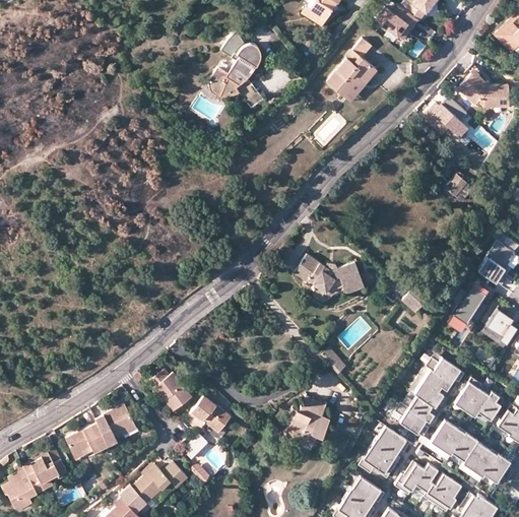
[(316,0),(311,9),(320,15),(319,17),(325,21),(332,10),(330,9),(335,1),(337,3),(339,0),(316,0)]
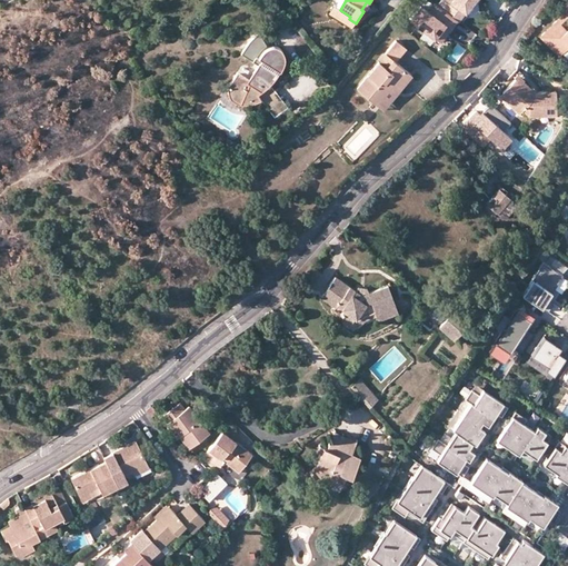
[(445,0),(440,7),(459,21),(461,22),(477,0),(445,0)]
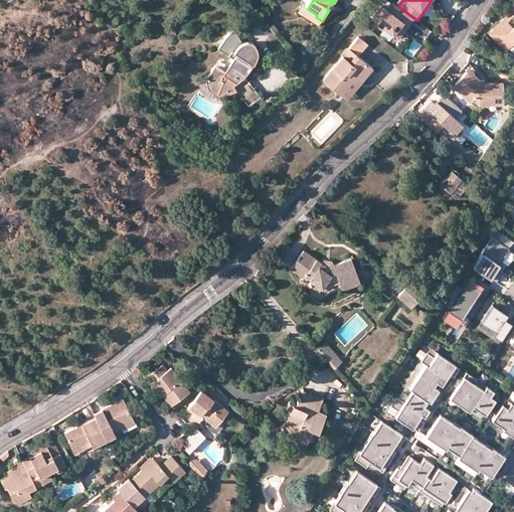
[(400,39),(415,19),(398,6),(396,4),(390,12),(383,7),(373,19),(400,39)]
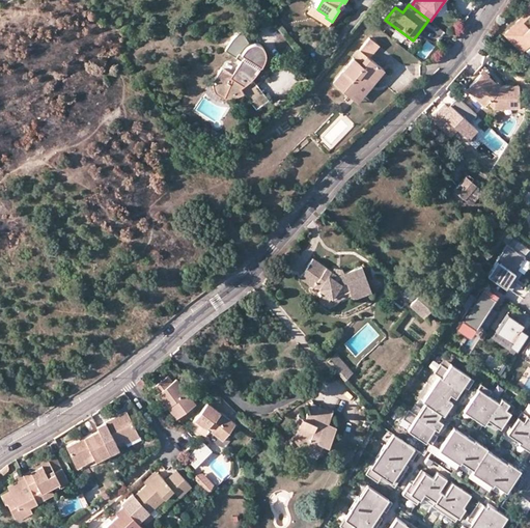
[(529,4),(525,10),(528,14),(529,16),(529,27),(525,22),(510,35),(526,52),(529,47),(529,4)]
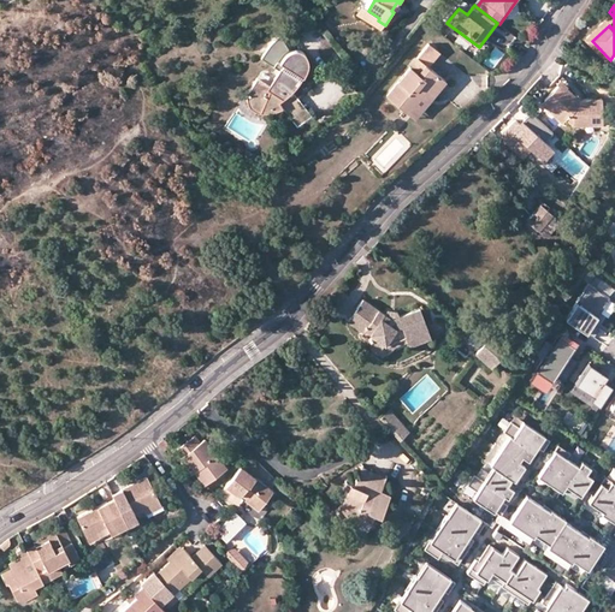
[(378,21),(379,18),(368,11),(364,9),(358,16),(382,30),(385,25),(378,21)]
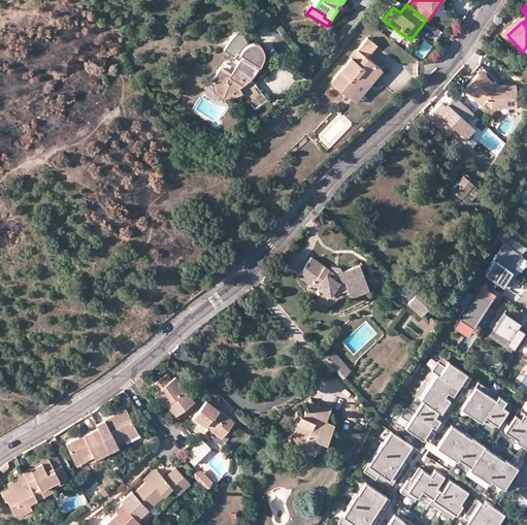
[(507,35),(526,18),(526,15),(525,13),(502,35),(521,54),(523,52),(507,35)]
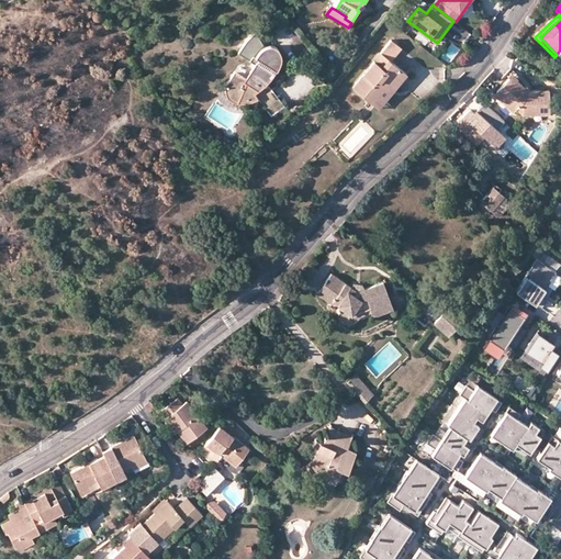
[(242,53),(258,64),(248,78),(237,70),(229,82),(229,84),(228,88),(229,94),(231,97),(234,101),(238,104),(243,107),(247,108),(253,108),(257,107),(261,103),(264,100),(276,119),(291,107),(271,82),(269,85),(268,84),(270,80),(275,76),(280,68),(282,63),(283,57),(283,54),(282,51),(280,48),(279,46),(273,46),(270,47),(268,48),(264,51),(260,54),(258,57),(256,56),(260,49),(265,47),(267,45),(260,33),(254,36),(249,41),(242,53)]
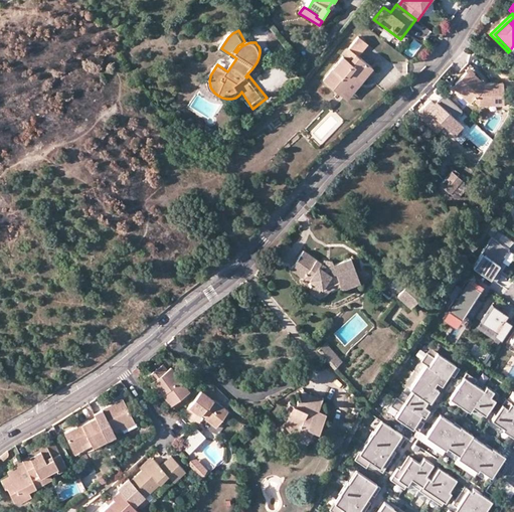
[(355,54),(359,57),(368,46),(359,38),(344,57),(349,61),(355,54)]
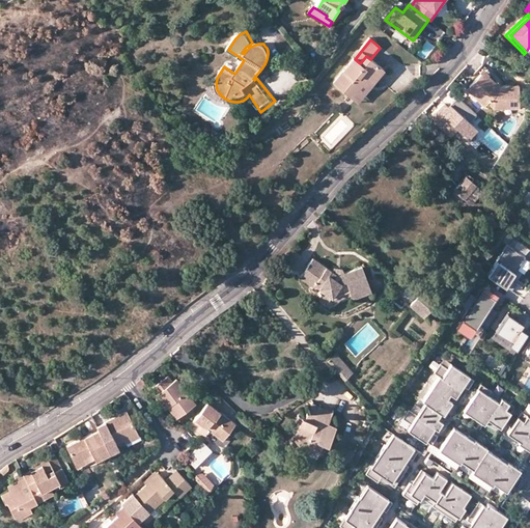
[(360,63),(355,59),(334,84),(353,100),(369,80),(374,84),(385,71),(370,59),(366,56),(360,63)]
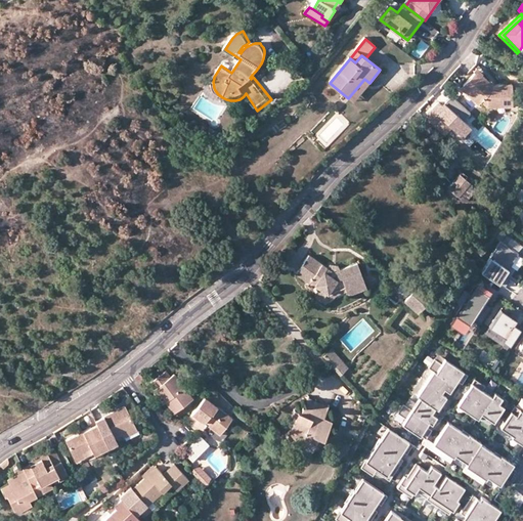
[(480,106),(482,103),(488,109),(513,109),(513,87),(493,87),(482,77),(479,77),(476,74),(464,88),(471,94),(469,96),(480,106)]
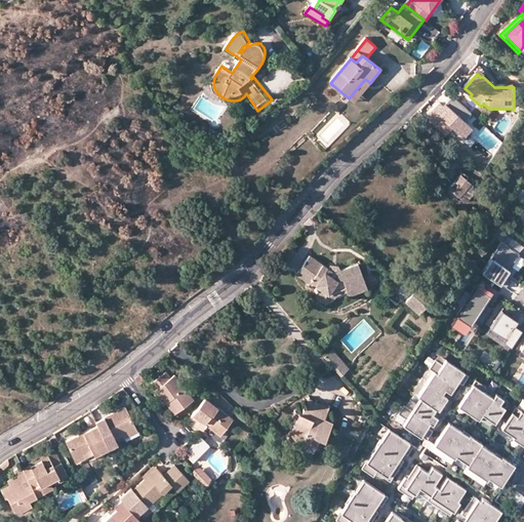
[(349,98),(354,103),(370,83),(365,79),(349,98)]
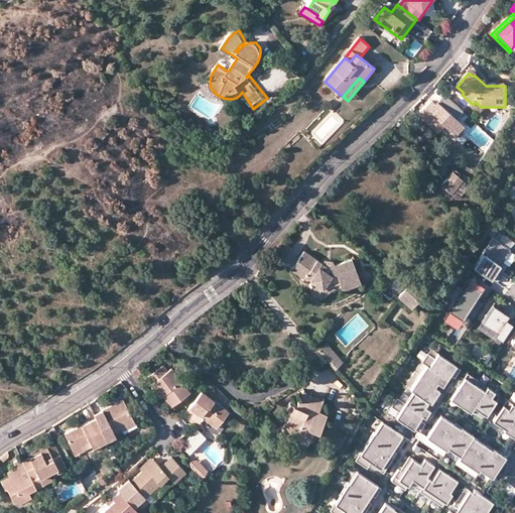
[(462,95),(464,93),(457,87),(455,89),(462,95)]
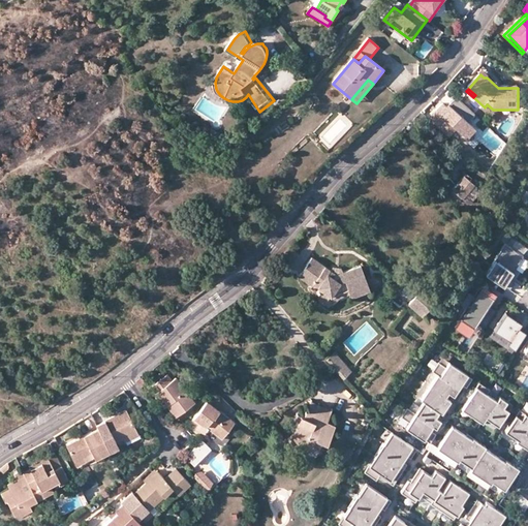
[(473,97),(470,100),(482,111),(485,107),(473,97)]
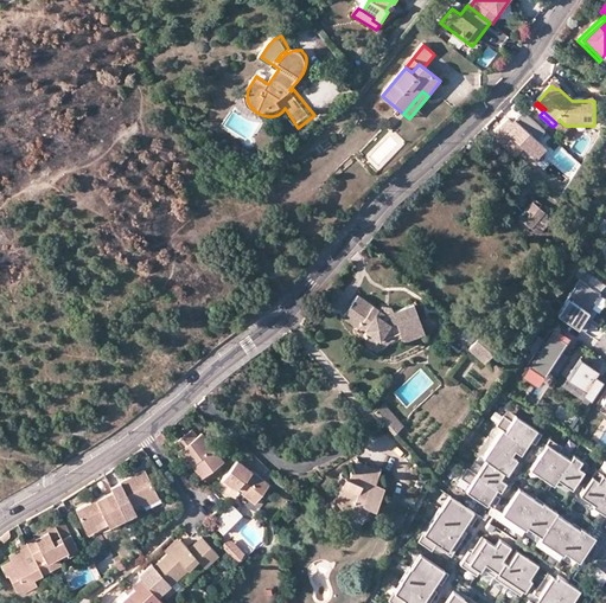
[(546,133),(524,115),(517,123),(510,117),(491,139),(516,159),(523,151),(541,165),(552,153),(538,142),(546,133)]
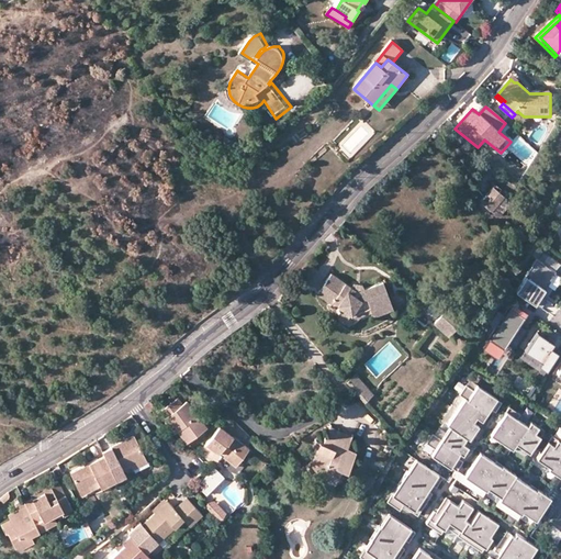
[(483,203),(497,215),(512,200),(496,187),(483,203)]
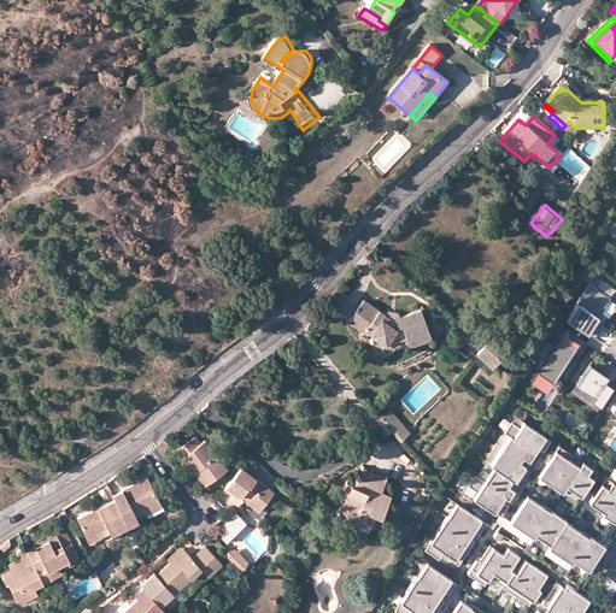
[(612,302),(591,288),(568,323),(596,341),(602,332),(594,328),(612,302)]
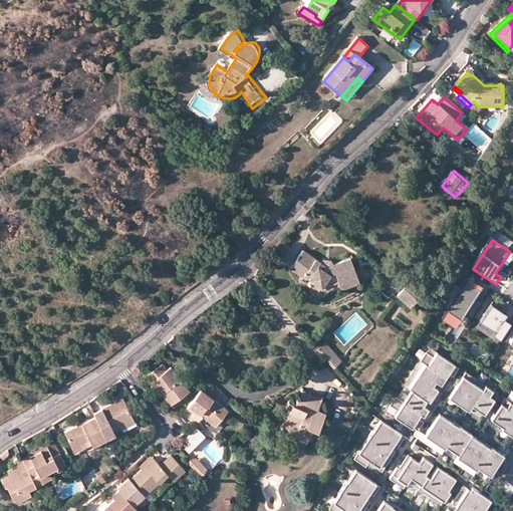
[(271,256),(279,264),(290,250),(282,243),(271,256)]
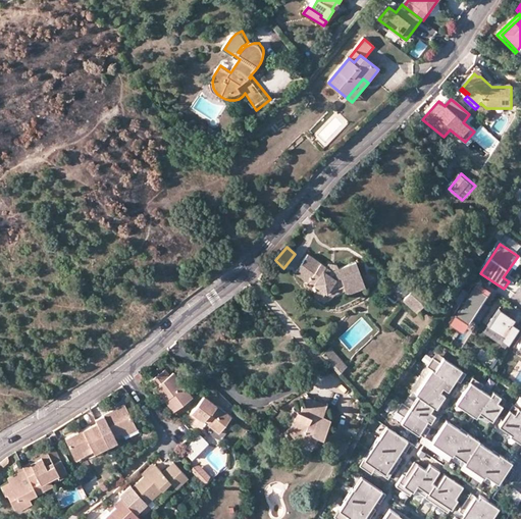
[(310,280),(317,286),(311,295),(321,301),(327,293),(345,287),(347,293),(348,295),(366,288),(357,264),(340,270),(332,272),(327,268),(309,256),(296,274),(308,283),(310,280)]
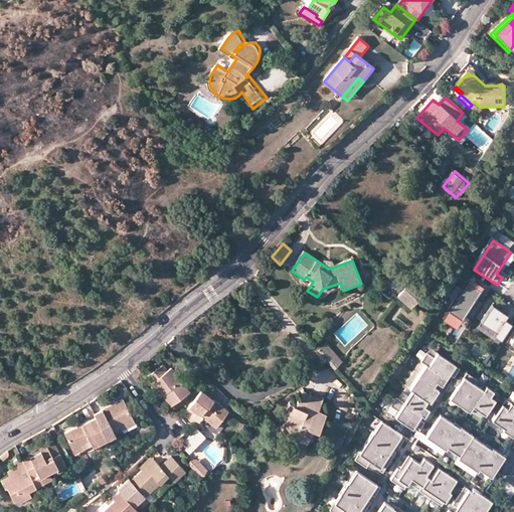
[(317,297),(321,300),(331,292),(342,289),(340,283),(323,289),(317,297)]
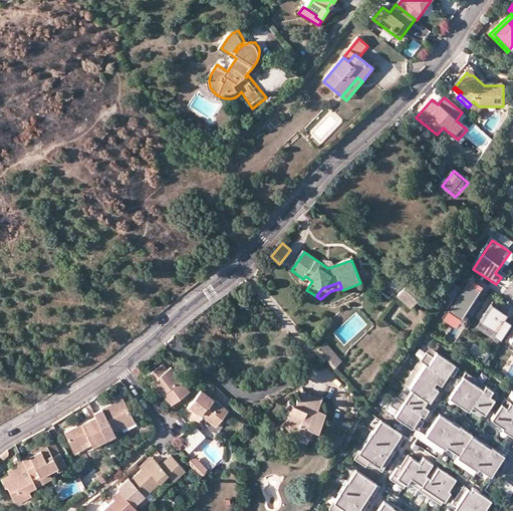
[(478,290),(467,283),(448,311),(462,320),(465,315),(473,319),(483,304),(475,299),(479,294),(476,293),(478,290)]
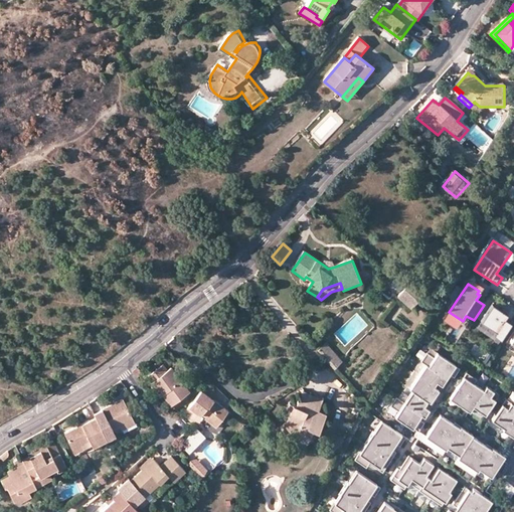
[(406,289),(398,298),(412,310),(419,301),(406,289)]
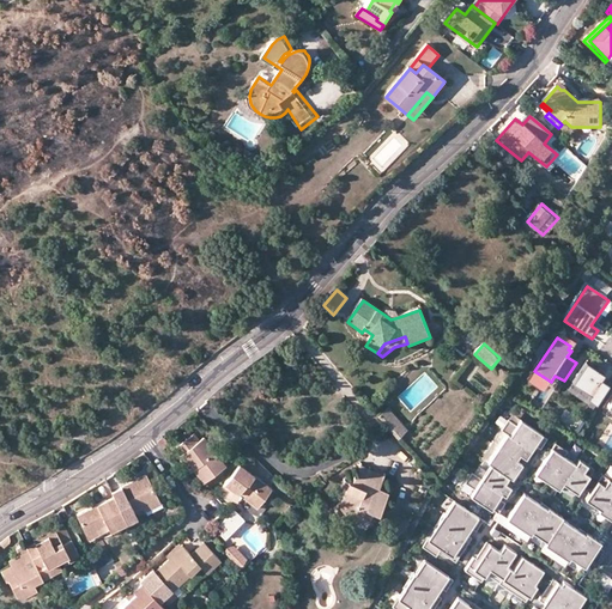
[(606,377),(587,365),(574,385),(592,397),(589,401),(598,406),(610,388),(603,382),(606,377)]
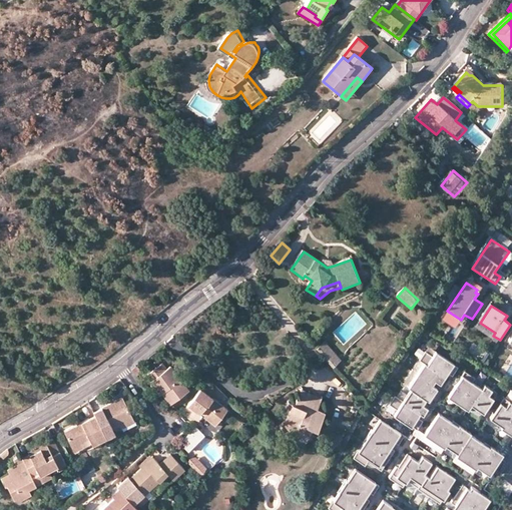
[(495,333),(480,323),(476,329),(497,344),(500,340),(493,336),(495,333)]
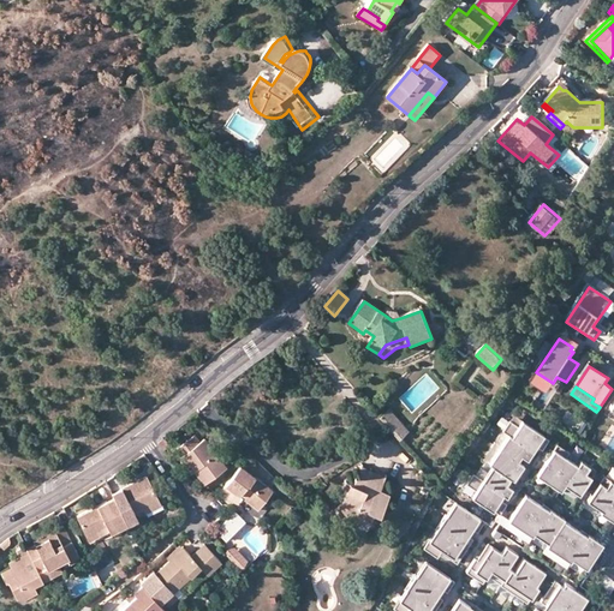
[(391,412),(381,420),(391,431),(400,421),(391,412)]
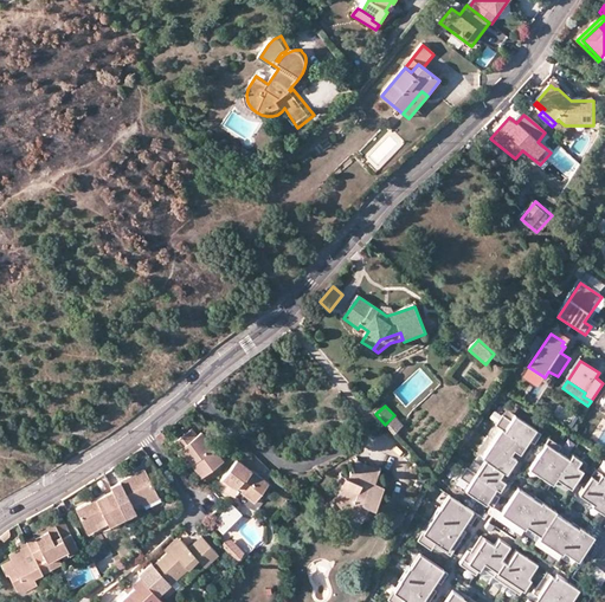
[(394,415),(385,425),(394,435),(405,426),(394,415)]
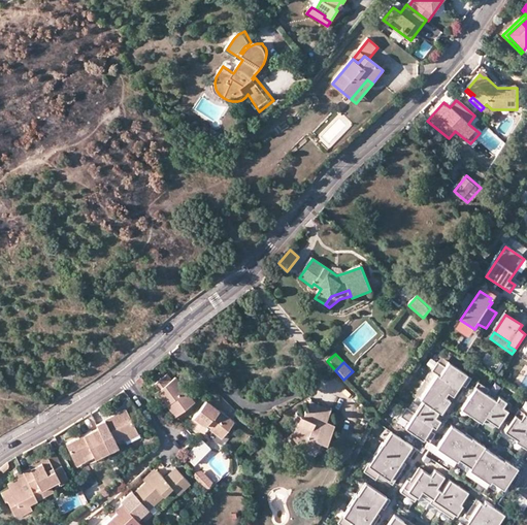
[(467,386),(472,378),(450,362),(447,366),(439,362),(417,396),(424,400),(416,412),(407,406),(401,416),(409,422),(406,427),(430,443),(436,433),(431,429),(433,425),(436,427),(442,418),(437,415),(440,409),(443,412),(452,399),(447,395),(450,391),(455,394),(463,383),(467,386)]
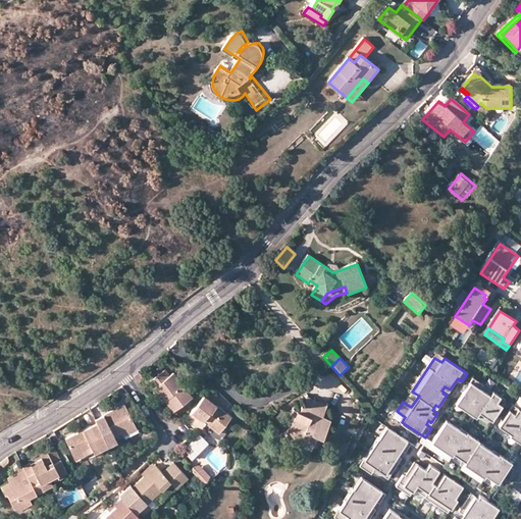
[(153,392),(157,388),(166,402),(174,412),(193,399),(174,375),(171,378),(166,372),(148,385),(153,392)]
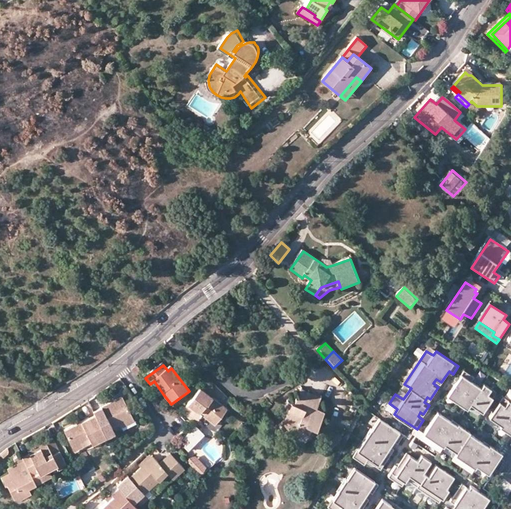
[(482,414),(493,399),(487,396),(491,391),(483,386),(481,390),(471,384),(474,379),(464,373),(447,398),(467,411),(470,406),(482,414)]
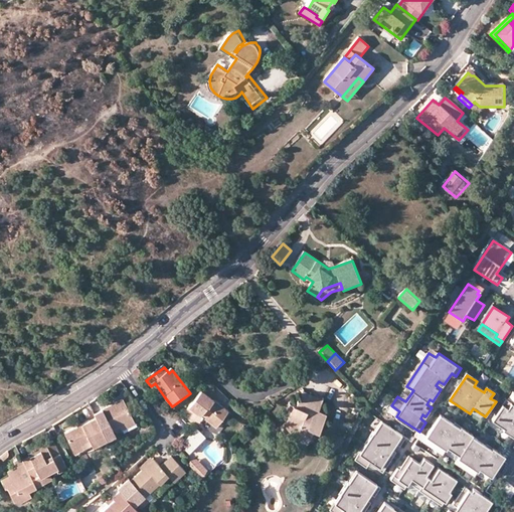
[(155,383),(151,386),(160,398),(164,396),(155,383)]
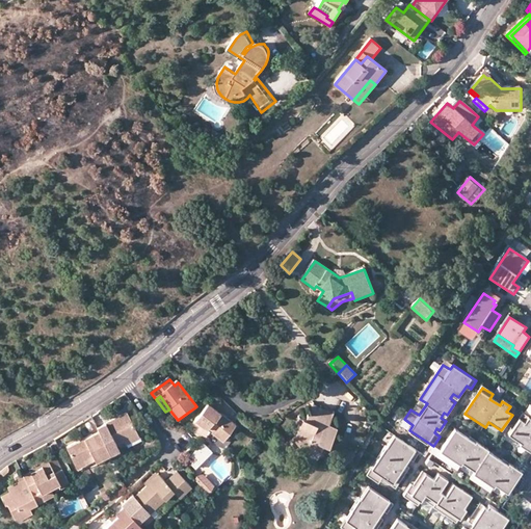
[(212,401),(209,405),(218,413),(221,410),(212,401)]
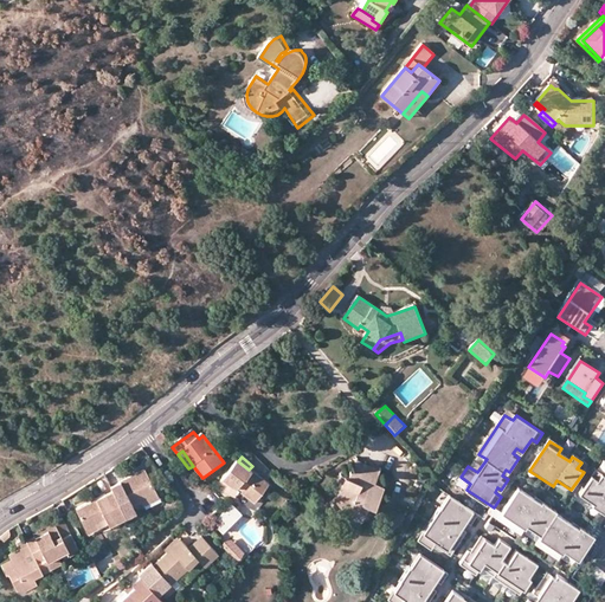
[(236,491),(240,494),(255,505),(270,486),(249,470),(238,461),(219,485),(229,497),(230,497),(236,491)]
